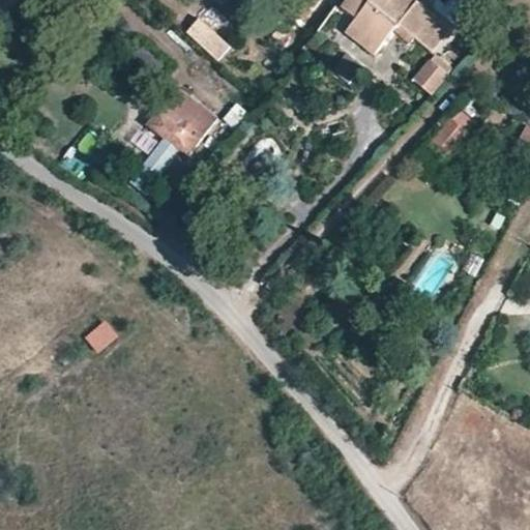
[(414,0),(414,1),(412,0),(347,0),(342,7),(357,19),(347,33),(376,56),(394,31),(400,25),(412,35),(433,51),(450,29),(427,10),(431,4),(432,3),(432,2),(431,2),(428,0),(414,0)]
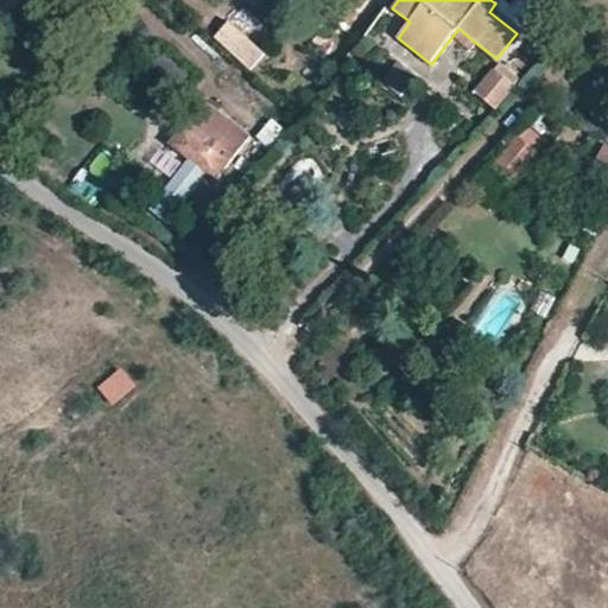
[(473,40),(458,29),(453,36),(467,48),(473,40)]
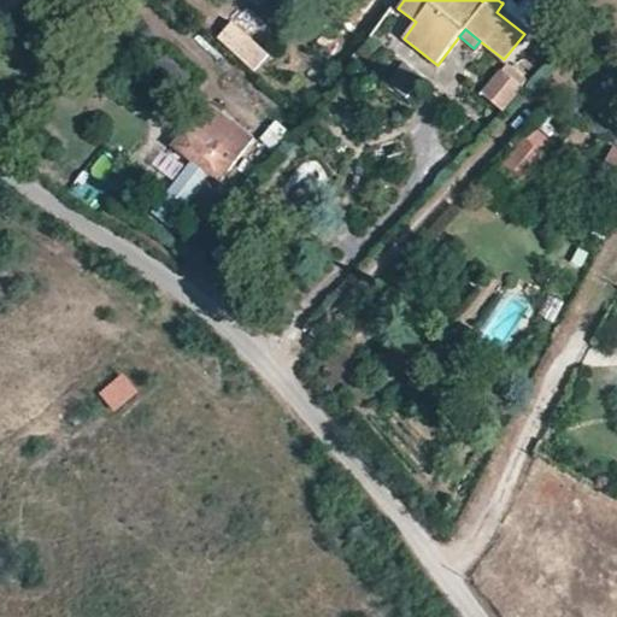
[(527,80),(509,64),(485,92),(504,107),(521,88),(527,80)]
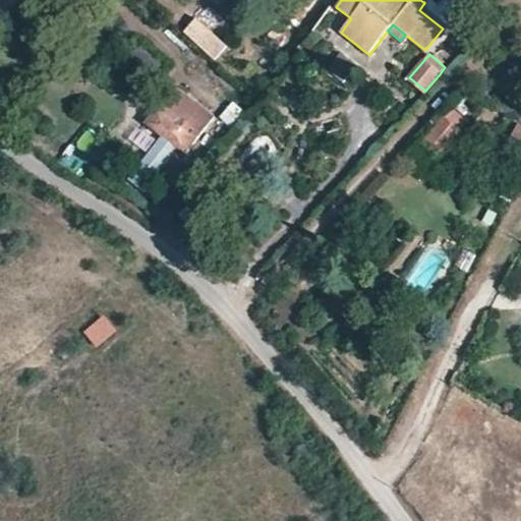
[(185,155),(215,116),(171,82),(141,120),(185,155)]
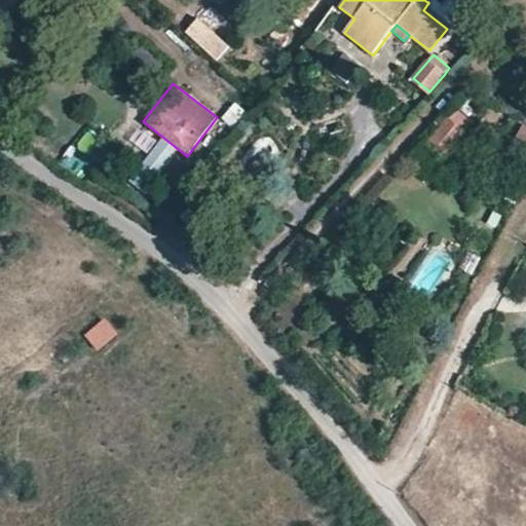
[(472,123),(457,110),(426,143),(410,160),(424,174),(472,123)]
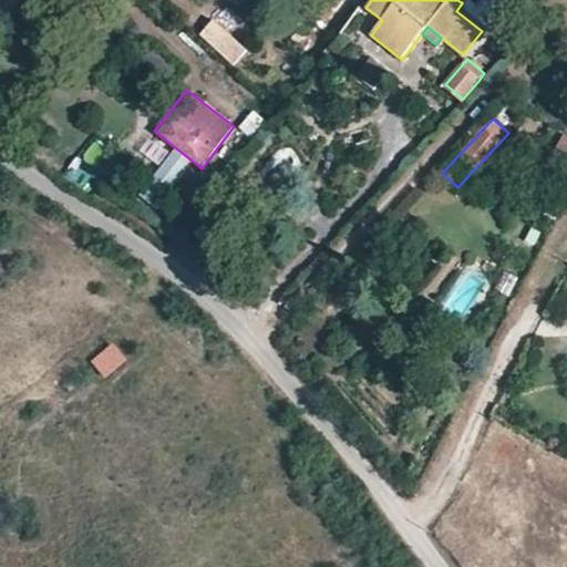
[(566,135),(565,134),(557,150),(566,154),(566,135)]
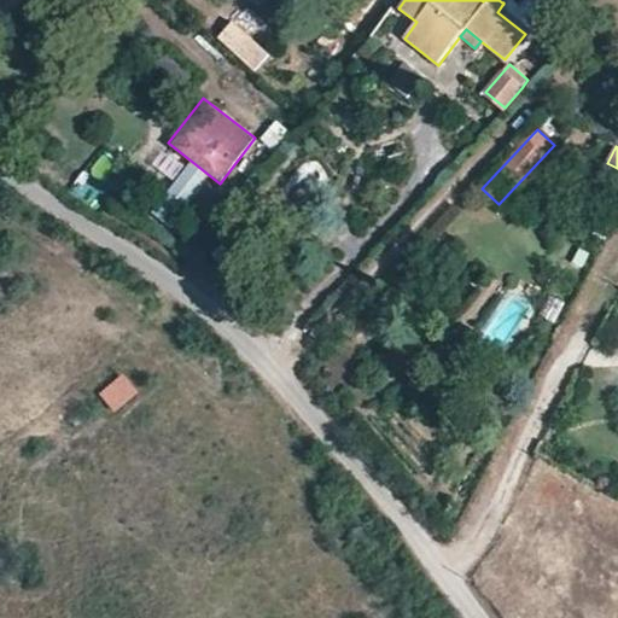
[(210,176),(192,162),(153,214),(172,228),(210,176)]
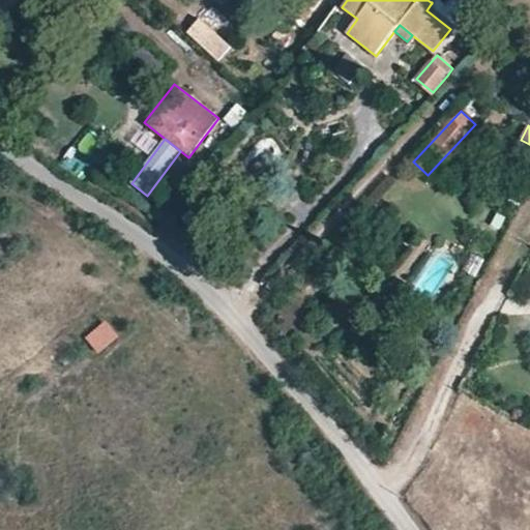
[(115,339),(105,325),(86,341),(96,353),(115,339)]
